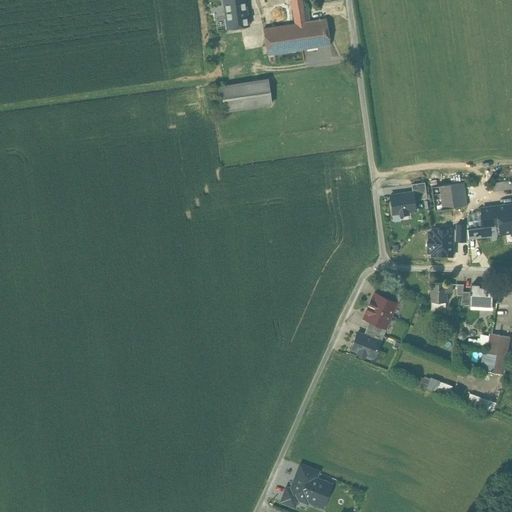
[(245,0),(221,0),(225,29),(249,26),(246,9),(247,9),(245,0)]
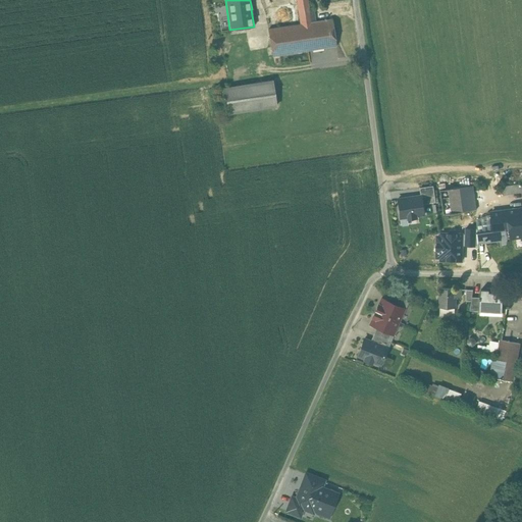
[(307,0),(296,0),(301,24),(309,23),(315,22),(313,10),(309,11),(307,0)]
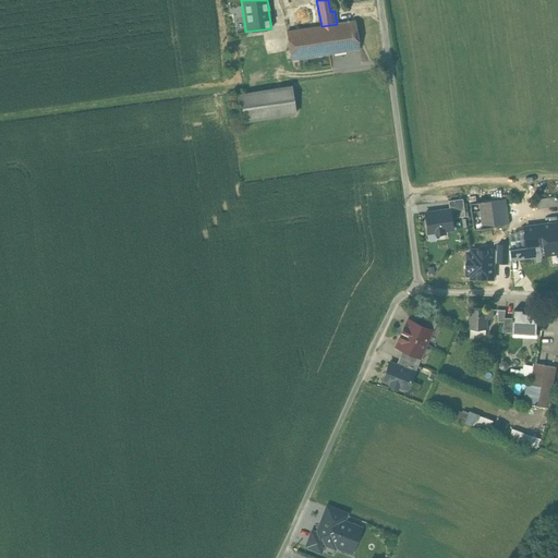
[(337,24),(330,25),(335,53),(360,49),(355,21),(349,22),(349,21),(348,21),(348,22),(337,24)]
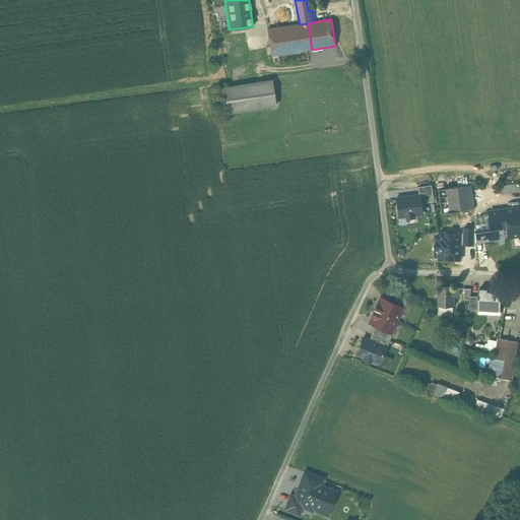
[(300,24),(267,29),(271,56),(312,50),(308,23),(300,24)]
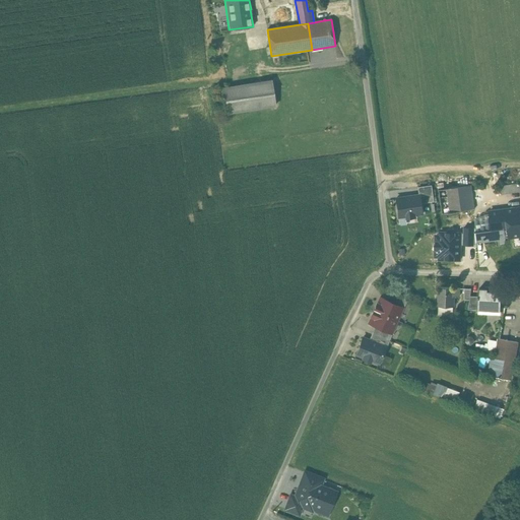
[(271,80),(221,88),(224,114),(275,106),(271,80)]
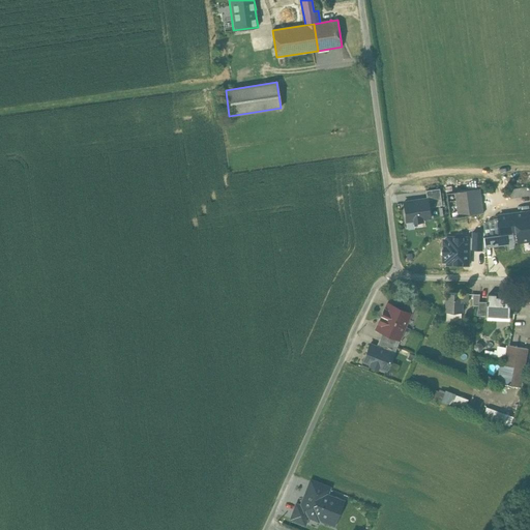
[(529,182),(510,185),(511,197),(529,195),(529,182)]
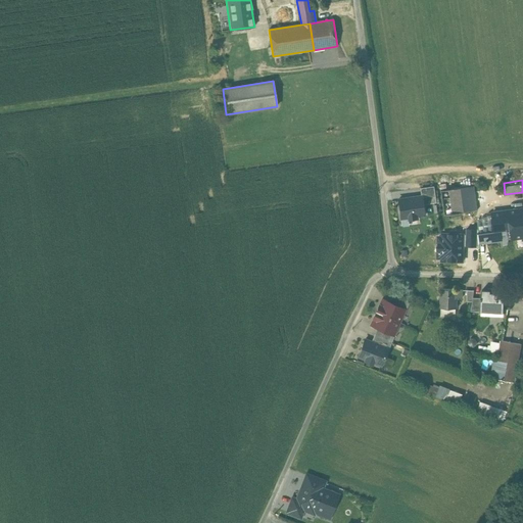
[(437,202),(434,186),(421,188),(423,196),(424,204),(437,202)]
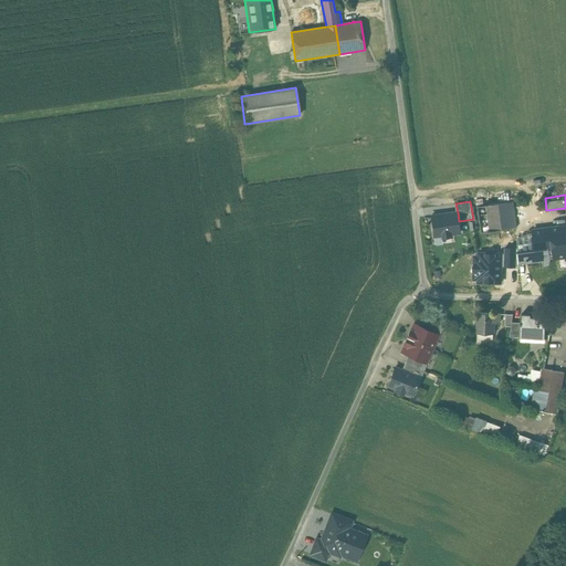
[(486,206),(490,230),(516,227),(513,201),(486,206)]
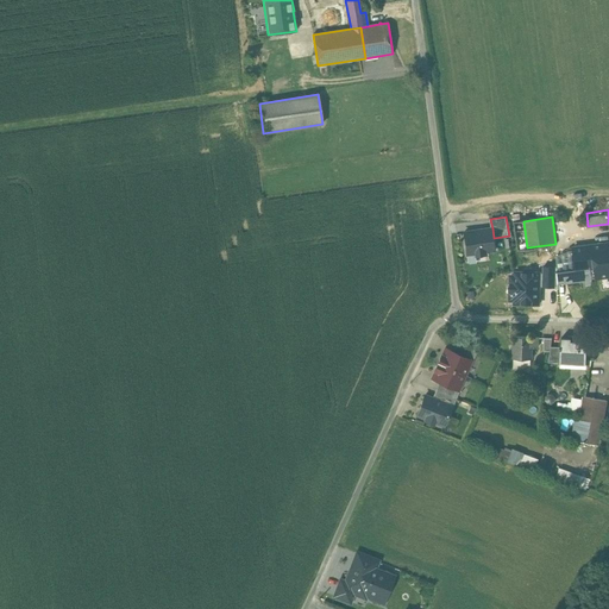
[(493,228),(463,233),(465,255),(475,252),(476,256),(489,253),(488,251),(495,250),(494,238),(493,228)]
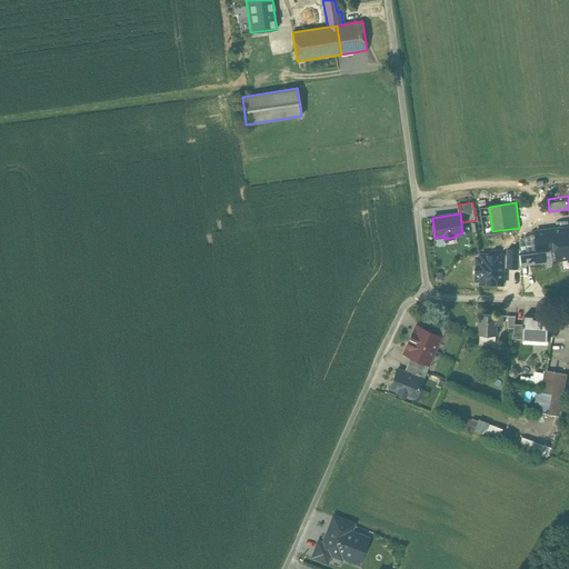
[(568,226),(553,228),(558,259),(568,257),(568,226)]
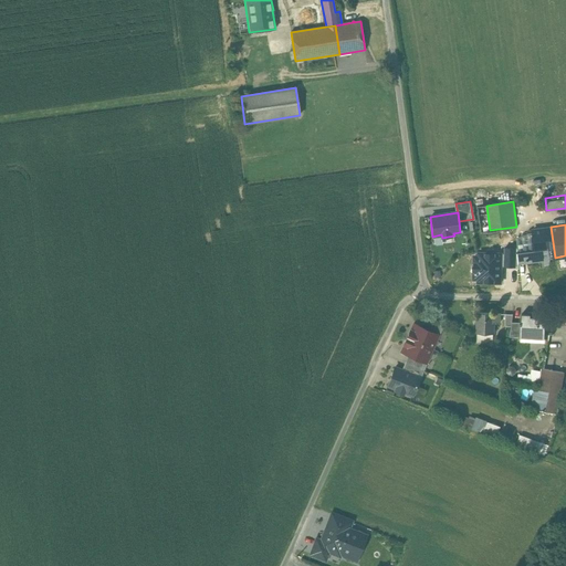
[(490,230),(482,231),(483,243),(517,239),(516,227),(490,230)]
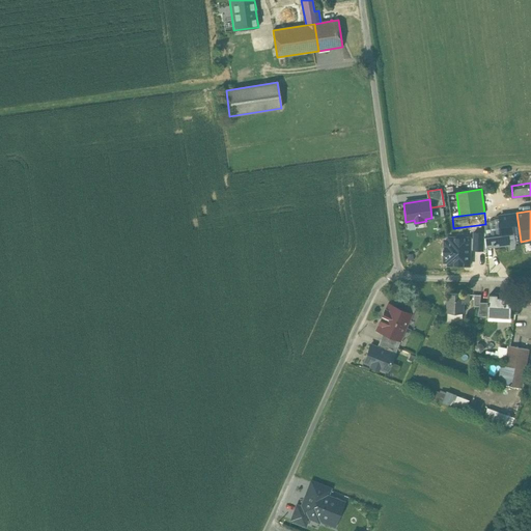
[(521,242),(516,213),(501,215),(503,234),(492,235),(493,245),(521,242)]
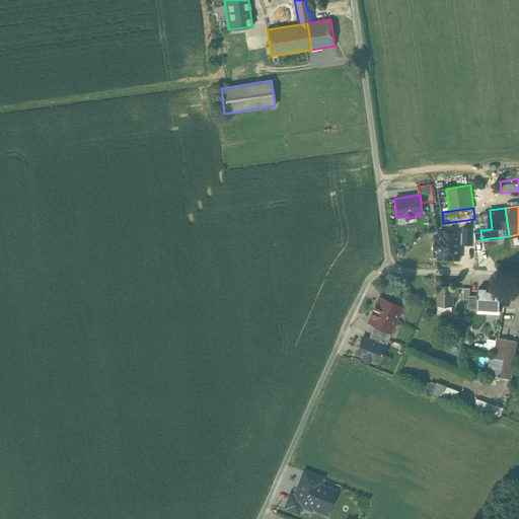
[(459,287),(438,287),(437,305),(453,305),(453,295),(458,295),(459,287)]
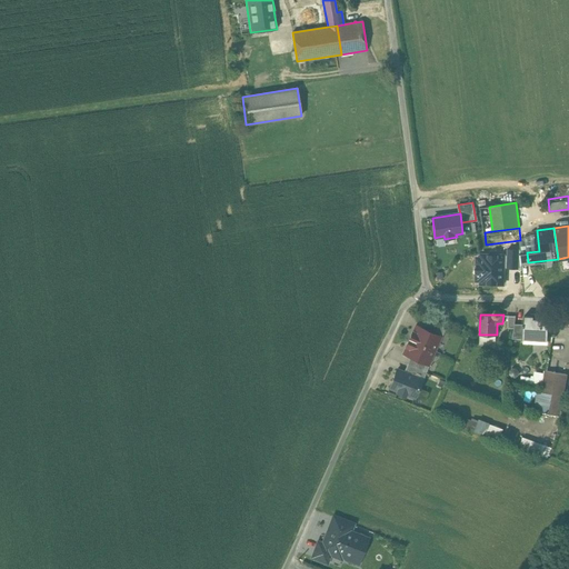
[(533,316),(525,316),(523,323),(522,339),(532,339),(532,335),(548,336),(549,319),(533,319),(533,316)]
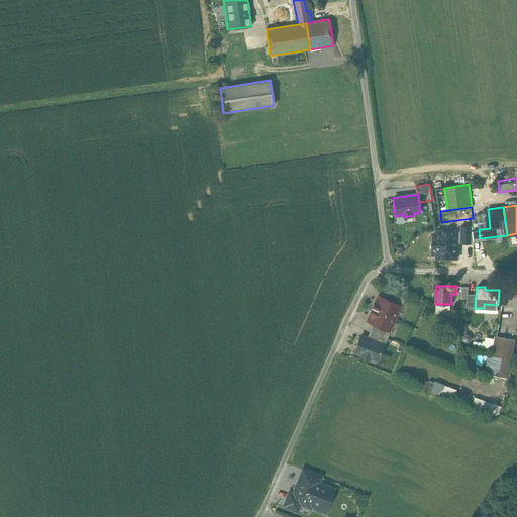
[(399,306),(401,307),(405,299),(388,291),(385,299),(400,306),(399,306)]
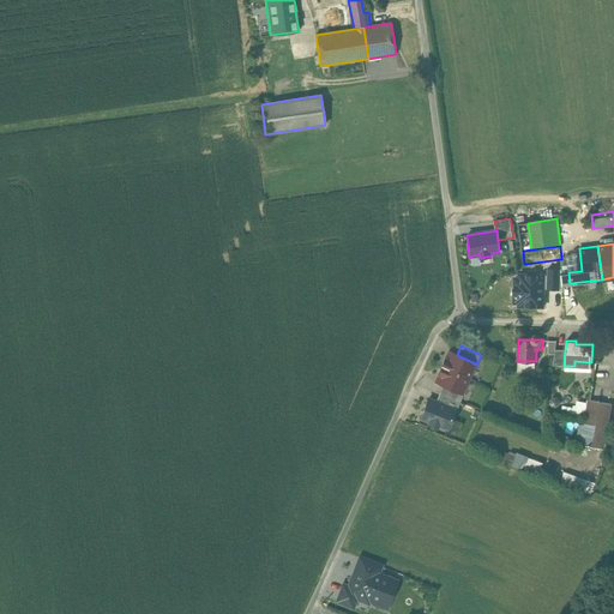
[(565,349),(555,349),(554,354),(553,365),(564,366),(565,349)]
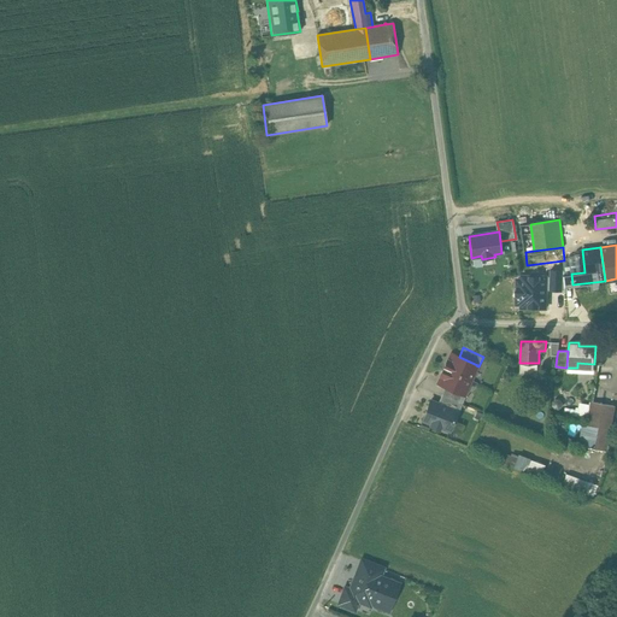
[(451,353),(444,368),(470,380),(476,365),(477,365),(459,357),(451,353)]
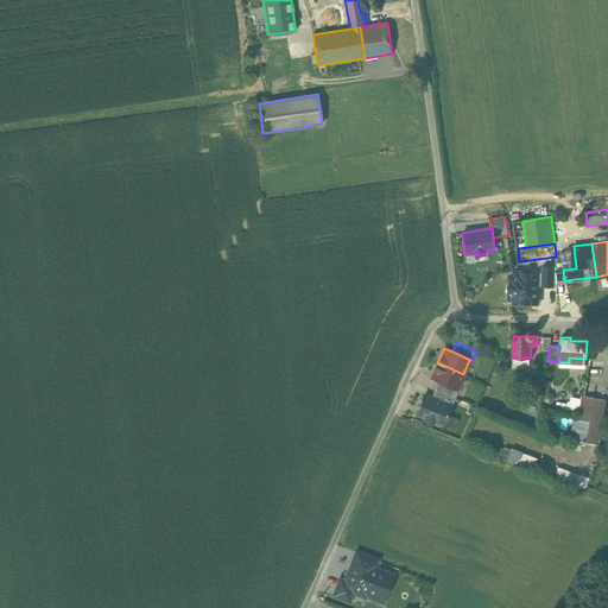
[(457,388),(463,374),(437,362),(431,378),(438,381),(456,388),(457,388)]
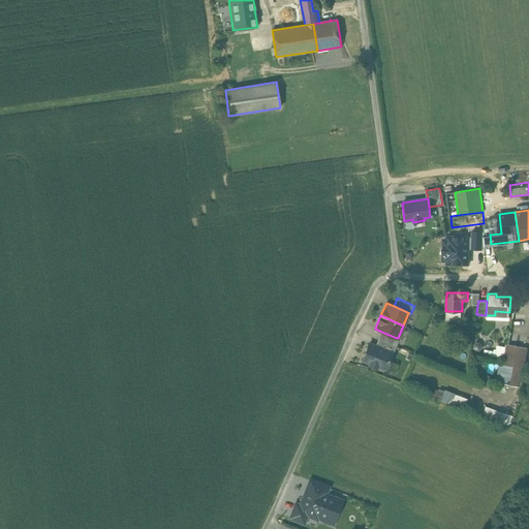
[(393,353),(399,338),(398,338),(397,338),(381,332),(375,346),(392,352),(392,353),(393,353)]
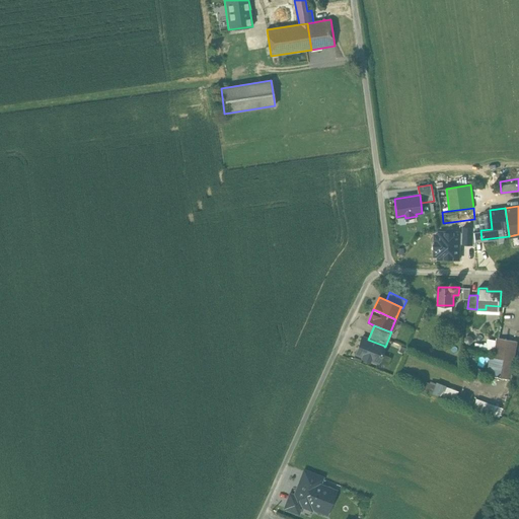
[(368,340),(362,337),(355,354),(378,362),(384,347),(384,346),(368,340)]
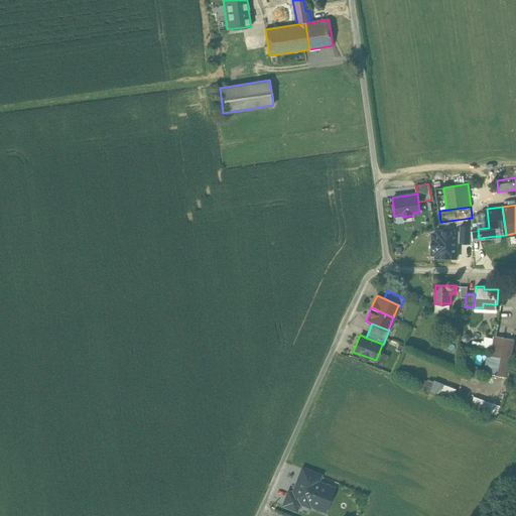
[(496,335),(492,353),(489,353),(485,372),(508,377),(515,339),(496,335)]
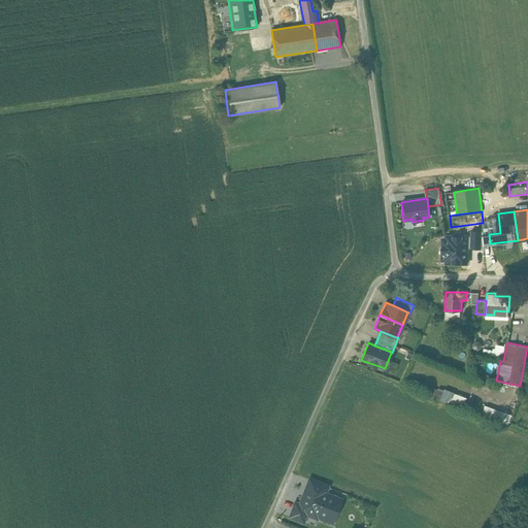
[(434,397),(437,390),(429,387),(426,394),(434,397)]
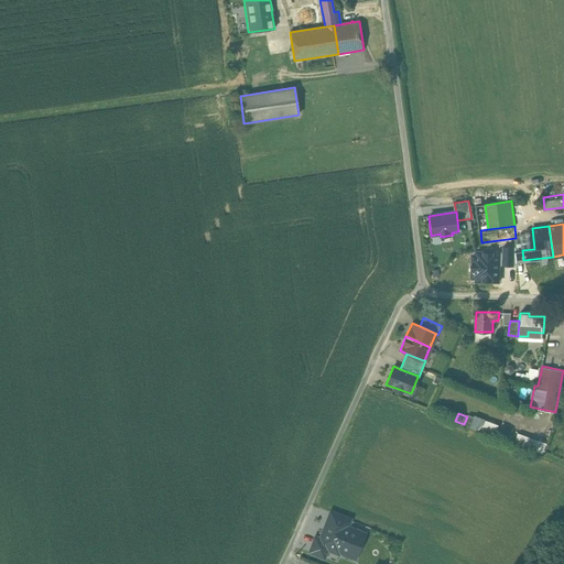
[(464,424),(474,427),(477,418),(467,414),(467,416),(464,424)]
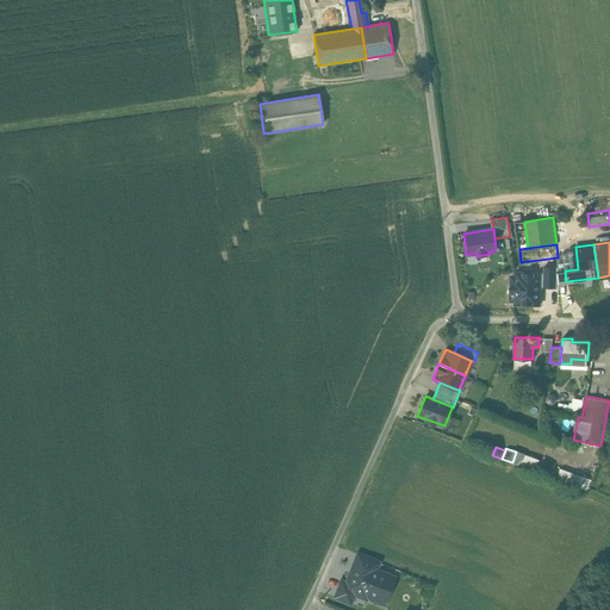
[(540,459),(516,452),(512,462),(536,470),(540,459)]
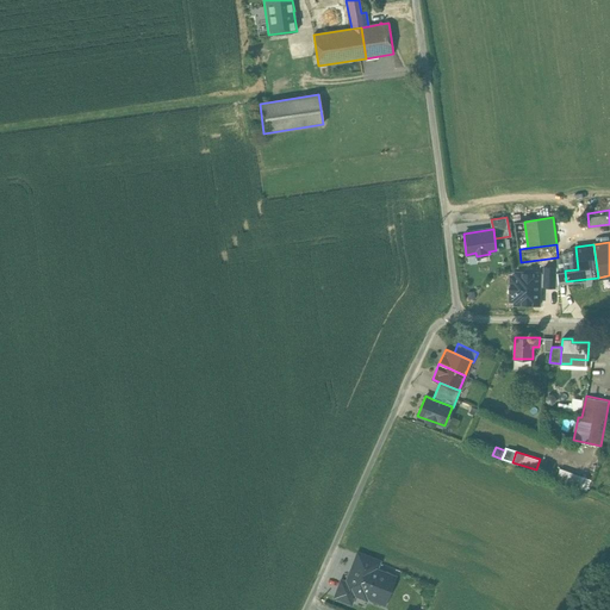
[(589,478),(560,468),(556,479),(584,490),(589,478)]
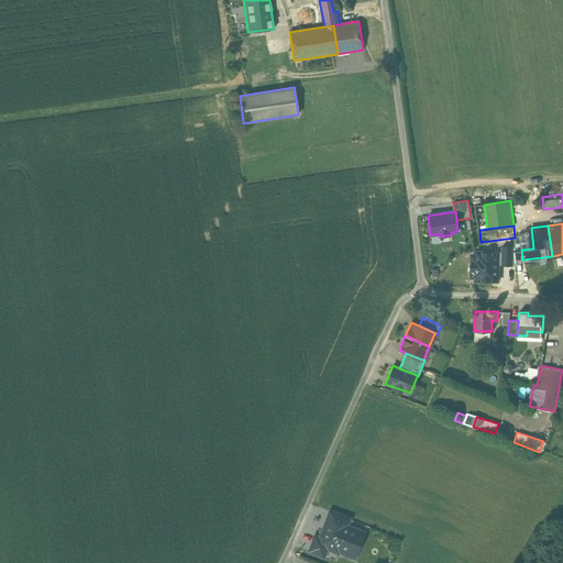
[(330,511),(327,519),(330,520),(345,527),(346,526),(349,519),(330,511)]
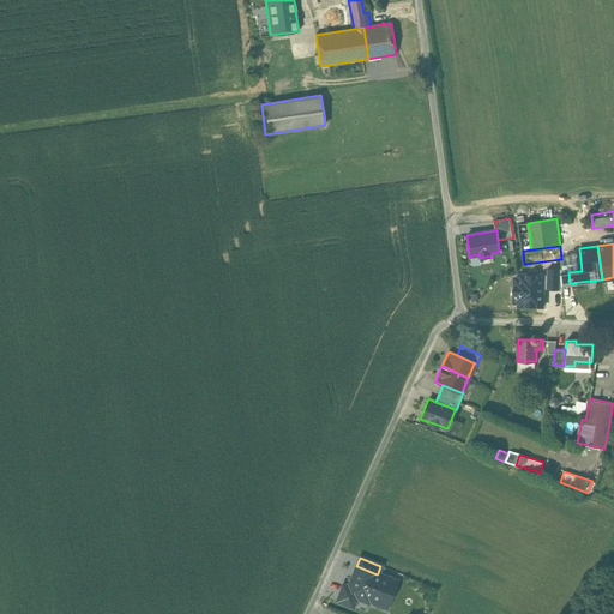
[(360,567),(356,578),(353,577),(348,587),(359,590),(356,597),(368,602),(369,599),(387,606),(397,581),(378,573),(377,575),(360,567)]
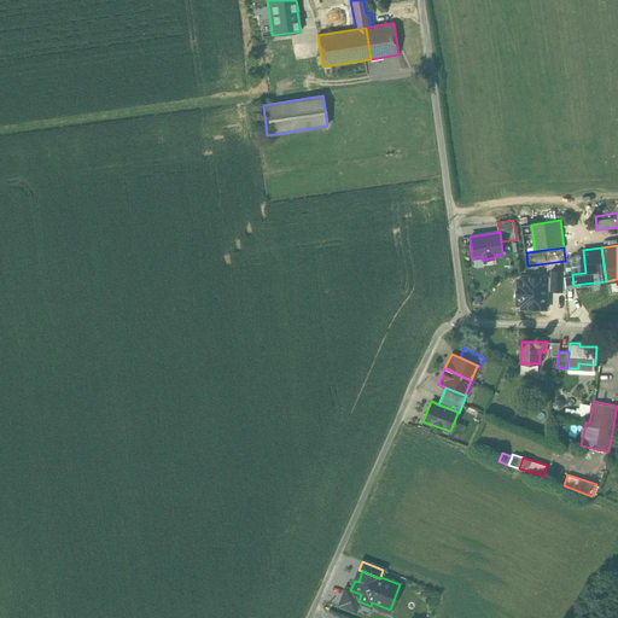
[(345,588),(339,605),(355,611),(359,601),(361,594),(350,590),(345,588)]
